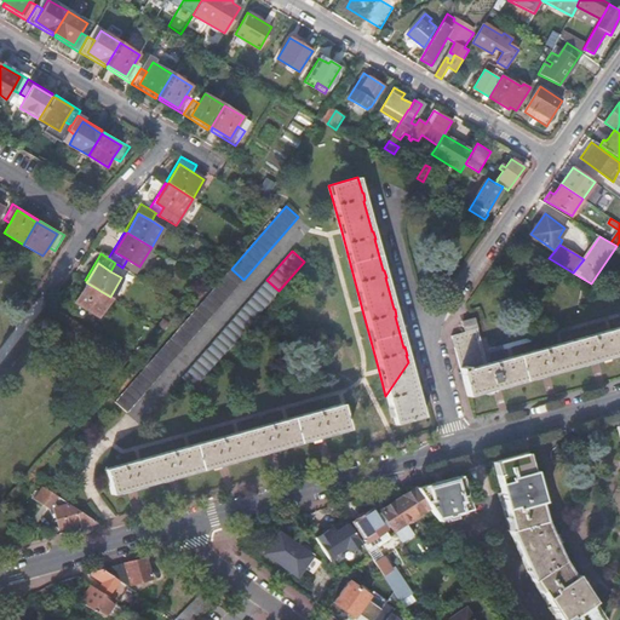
[(231,269),(115,402),(127,413),(244,280),(231,269)]
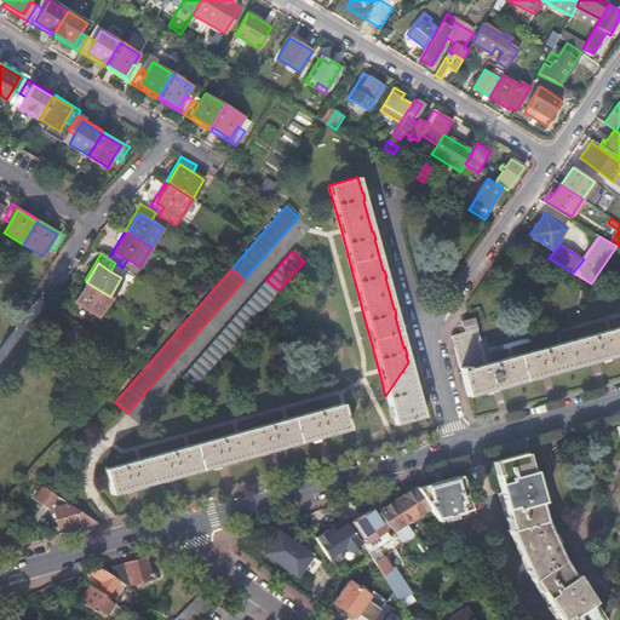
[(267,280),(212,343),(224,354),(279,291),(267,280)]
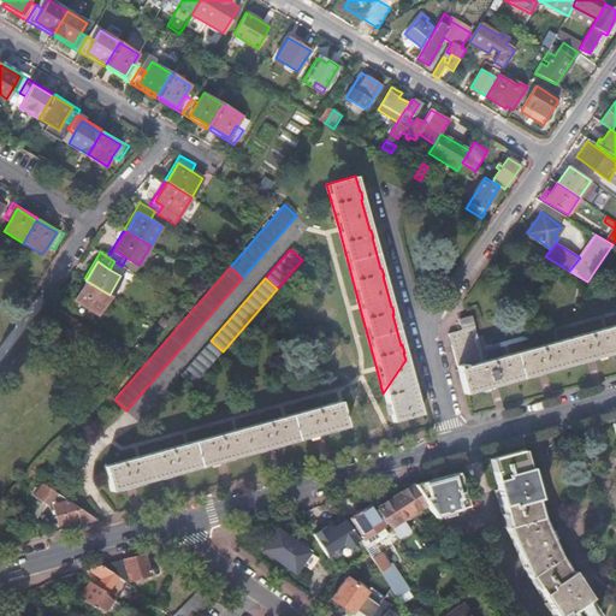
[(82,280),(67,304),(83,314),(87,308),(73,300),(84,282),(82,280)]
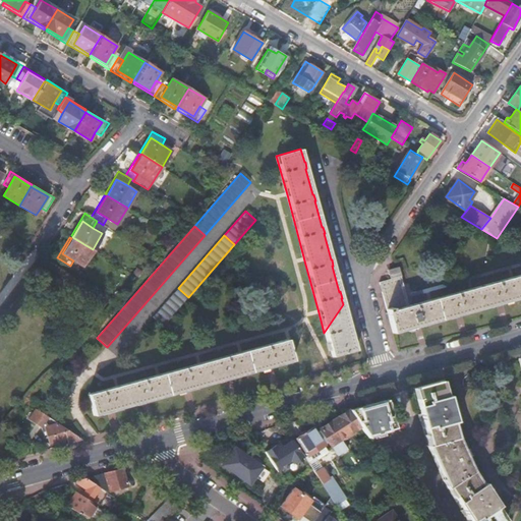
[(72,237),(71,238),(62,253),(73,261),(82,266),(93,249),(72,237)]
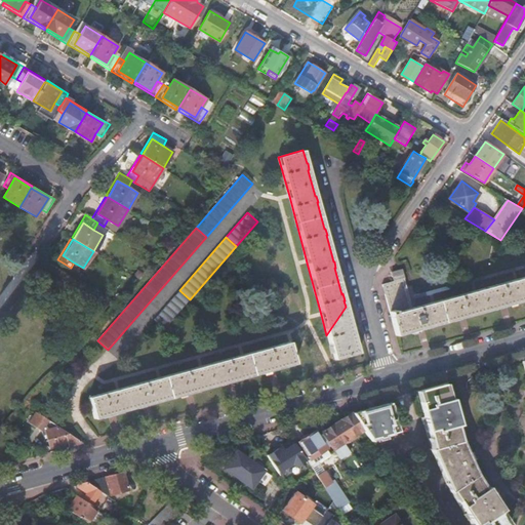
[(524,276),(412,308),(401,270),(392,273),(394,281),(382,284),(396,335),(524,299),(524,276)]
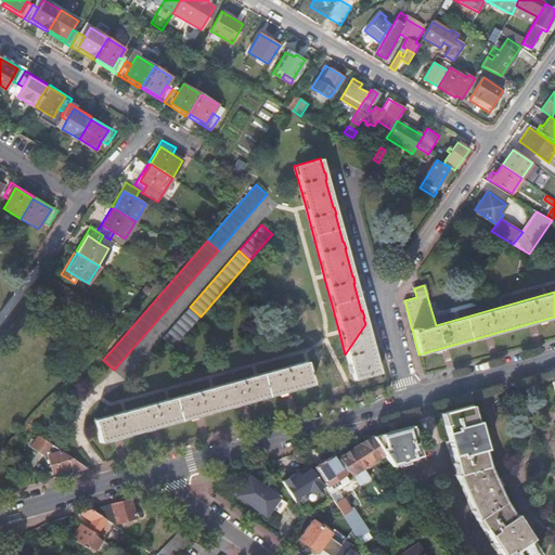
[(190,307),(163,338),(173,347),(201,317),(190,307)]
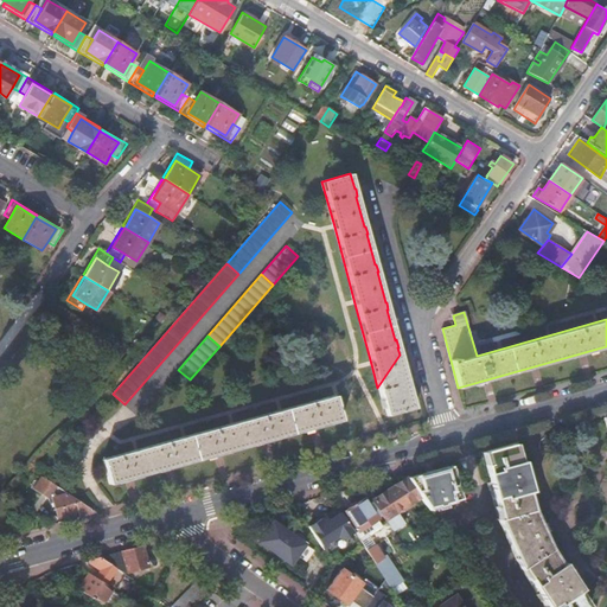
[(409,387),(400,355),(377,388),(384,409),(413,401),(409,387)]
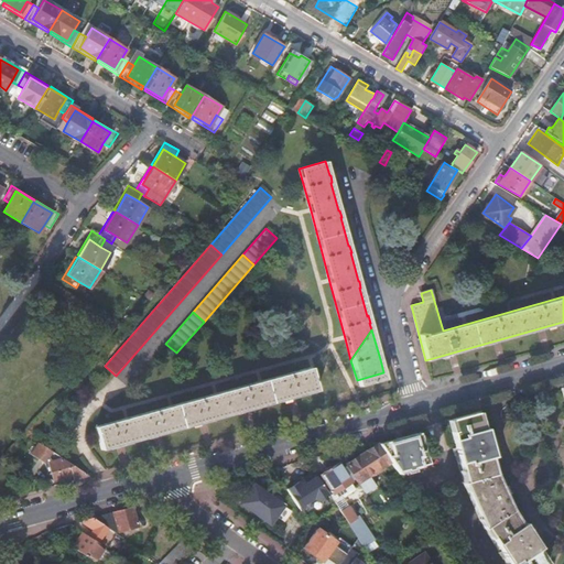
[(127,418),(95,426),(101,449),(120,445),(158,434),(203,422),(247,410),(292,398),(317,390),(312,370),(311,367),(260,381),(216,393),(172,405),(127,418)]
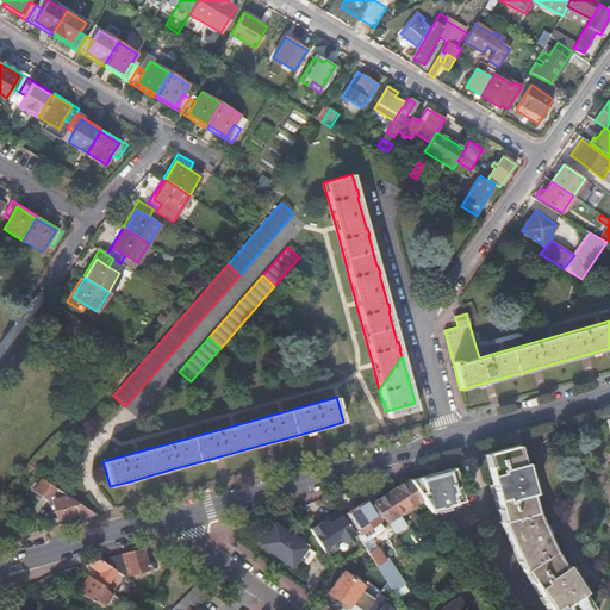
[(415,403),(386,411),(387,417),(417,410),(415,403)]
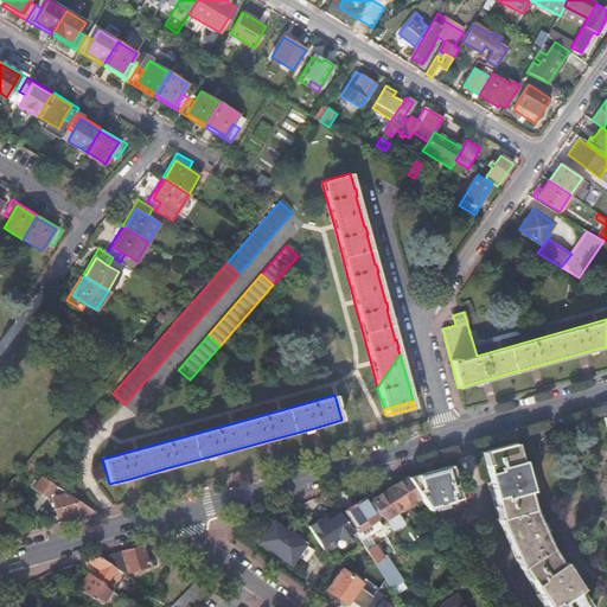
[(513,443),(485,452),(489,465),(486,465),(491,481),(487,483),(489,490),(490,490),(498,519),(521,568),(537,594),(536,594),(541,601),(544,606),(586,606),(576,592),(579,590),(562,564),(560,566),(549,549),(543,534),(547,532),(543,524),(538,526),(531,511),(526,492),(529,492),(521,461),(518,461),(513,443)]
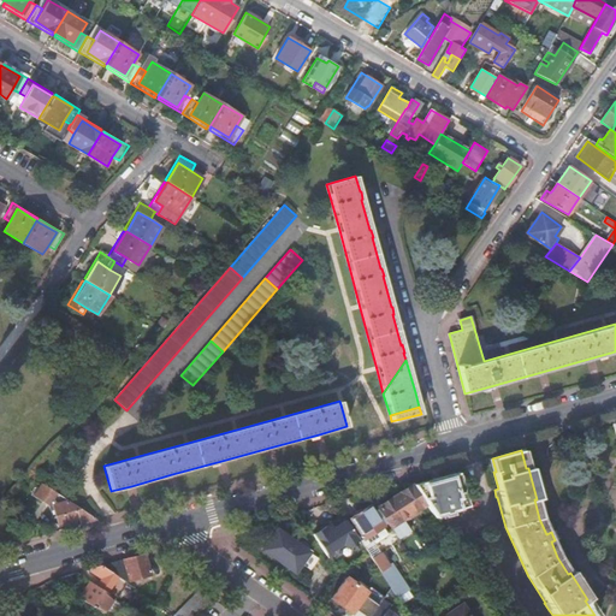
[(433,481),(414,486),(432,514),(442,511),(444,519),(451,516),(450,511),(467,508),(458,474),(442,479),(440,477),(432,479),(433,481)]
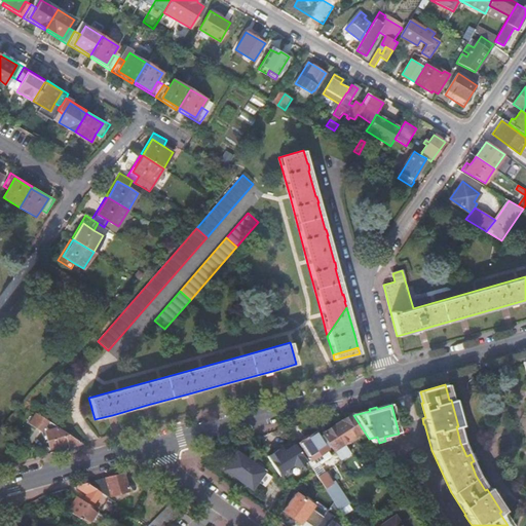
[(44,429),(49,421),(38,414),(33,421),(44,429)]
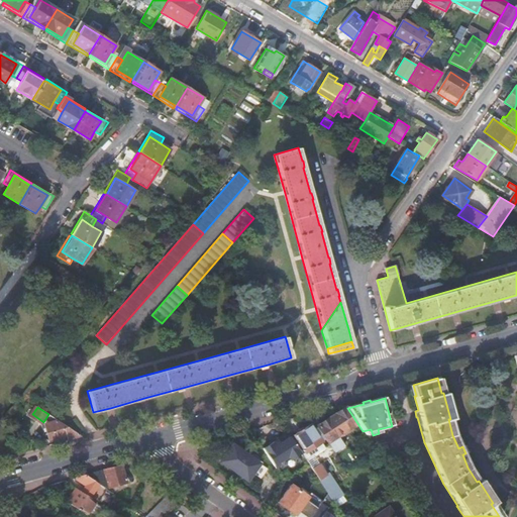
[(315,427),(327,445),(357,425),(345,407),(315,427)]
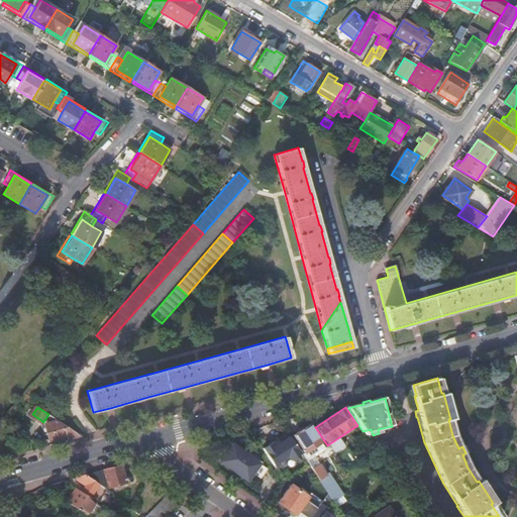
[(82,436),(58,420),(44,423),(49,441),(67,437),(68,440),(82,436)]
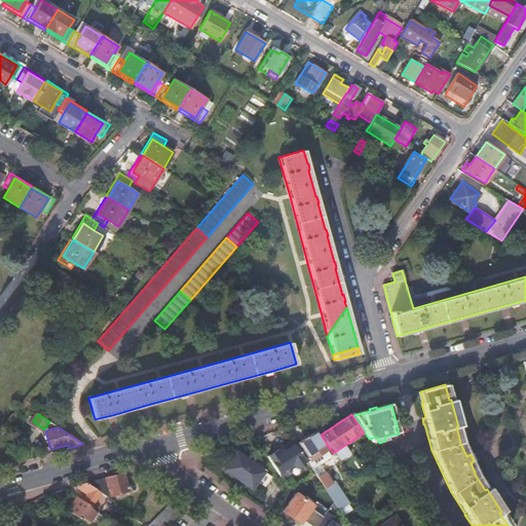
[(315,433),(297,444),(311,468),(331,457),(315,433)]
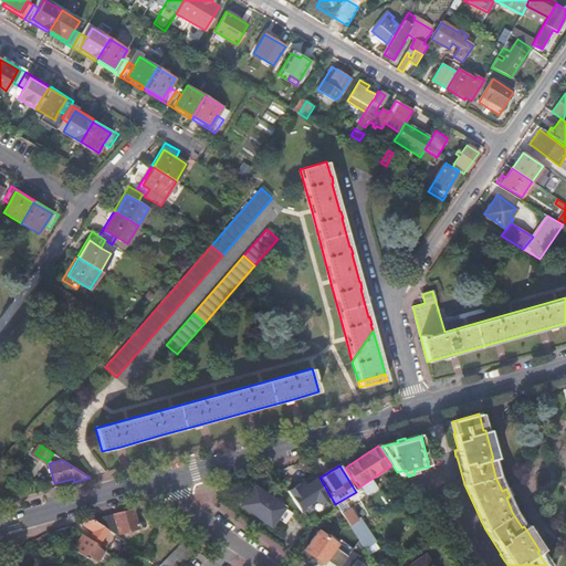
[(304,481),(286,492),(301,514),(328,496),(317,479),(306,484),(304,481)]
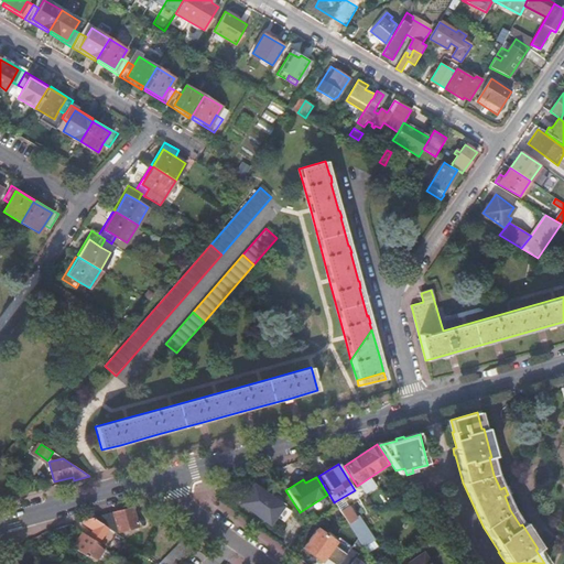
[(423,484),(414,486),(415,496),(425,495),(423,484)]
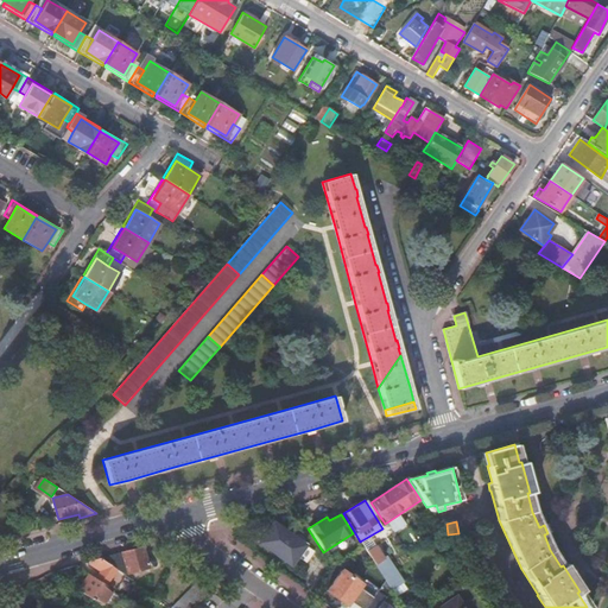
[(304,548),(273,524),(259,543),(290,567),(304,548)]
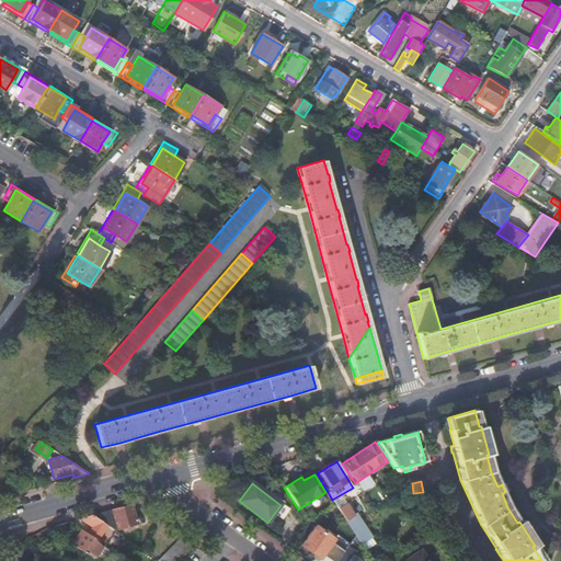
[(363,544),(374,537),(351,500),(340,506),(363,544)]
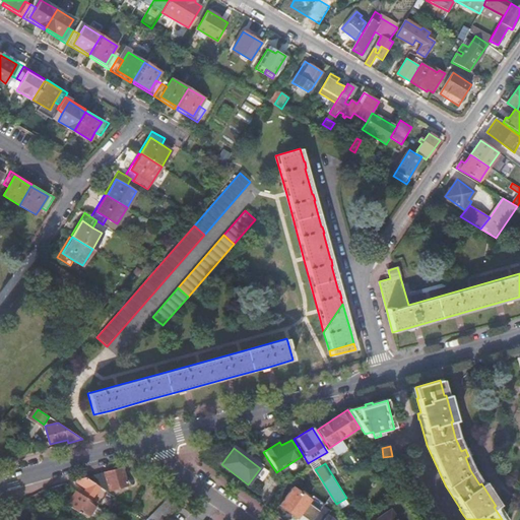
[(122,467),(86,476),(100,485),(105,490),(126,484),(122,467)]
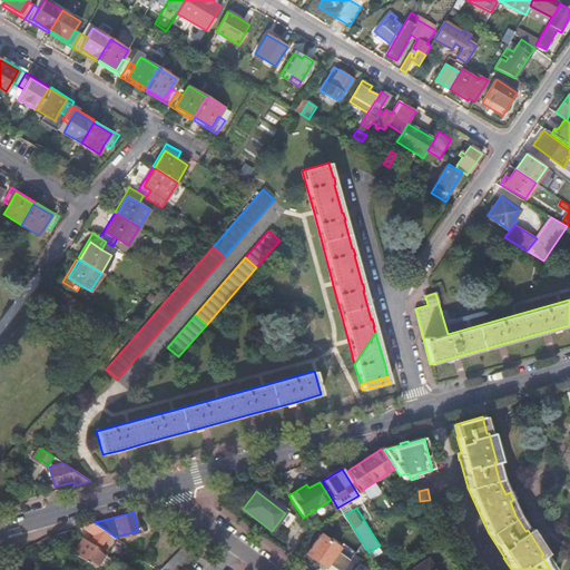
[(89,542),(98,548),(109,532),(95,522),(81,527),(94,534),(89,542)]
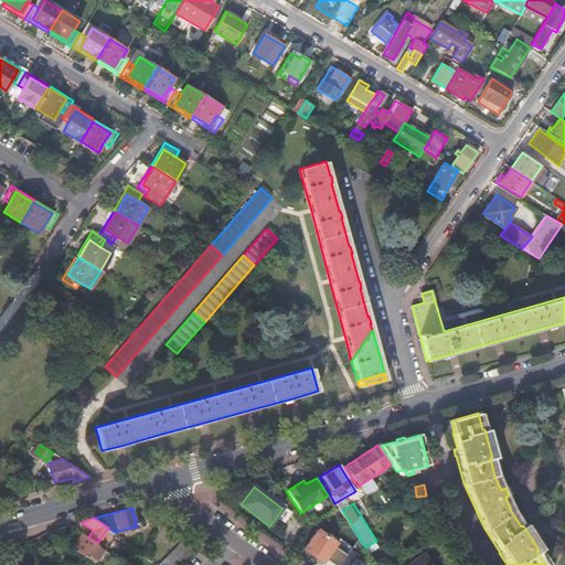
[(321,564),(337,545),(318,532),(304,552),(320,564),(321,564)]
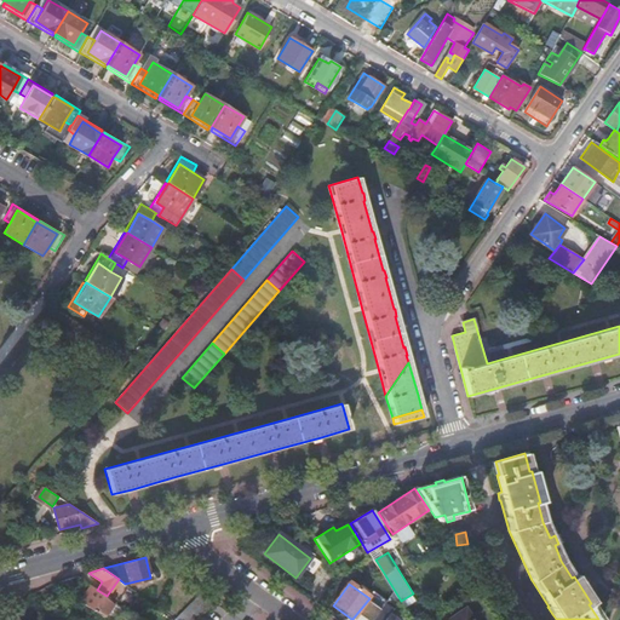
[(79,601),(103,616),(114,601),(107,596),(97,590),(90,585),(79,601)]
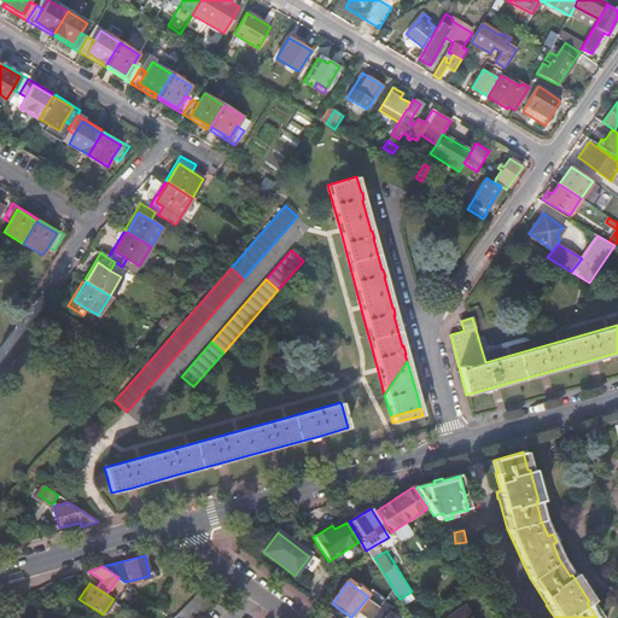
[(175,616),(178,617),(196,617),(215,599),(200,590),(175,616)]
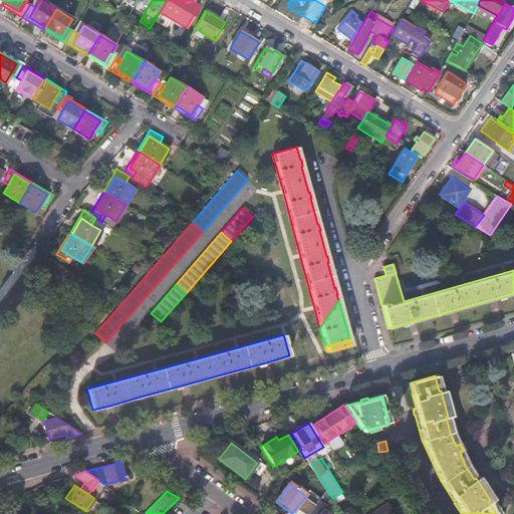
[(43,503),(52,509),(55,504),(46,498),(43,503)]
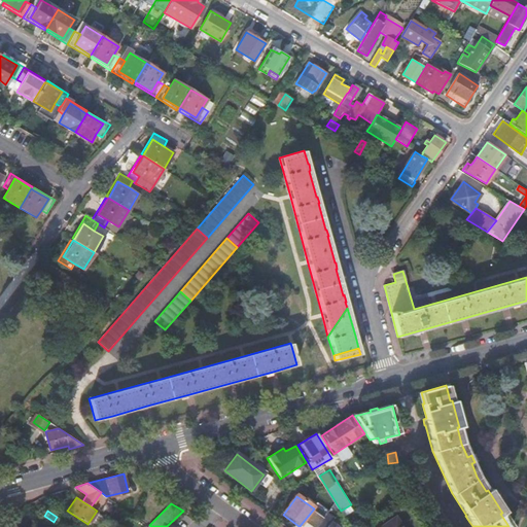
[(340,526),(334,523),(337,519),(327,513),(317,526),(340,526)]
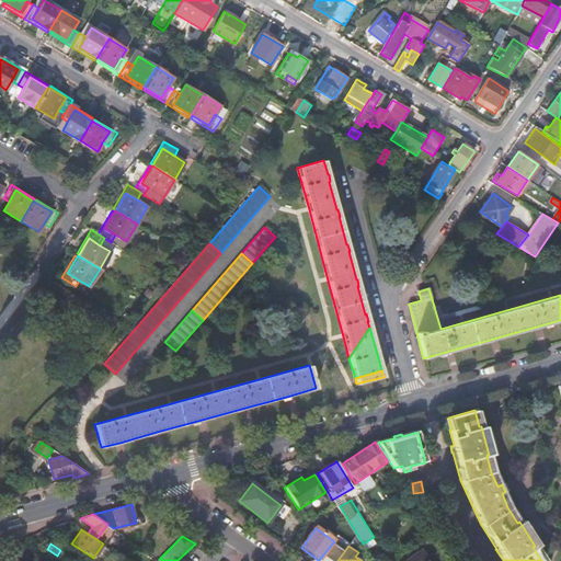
[(428,560),(422,551),(407,560),(428,560)]
